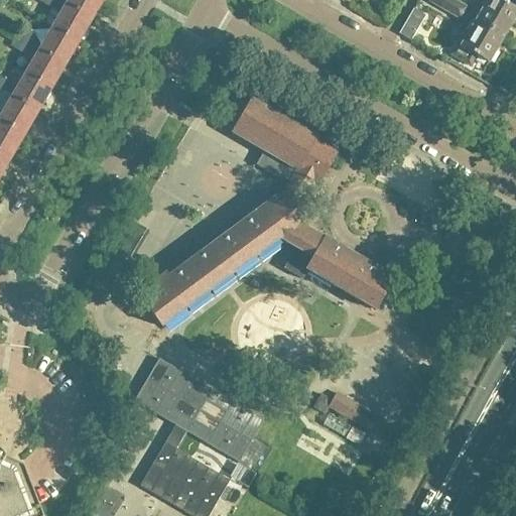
[(92,18),(102,0),(68,0),(66,3),(92,18)]
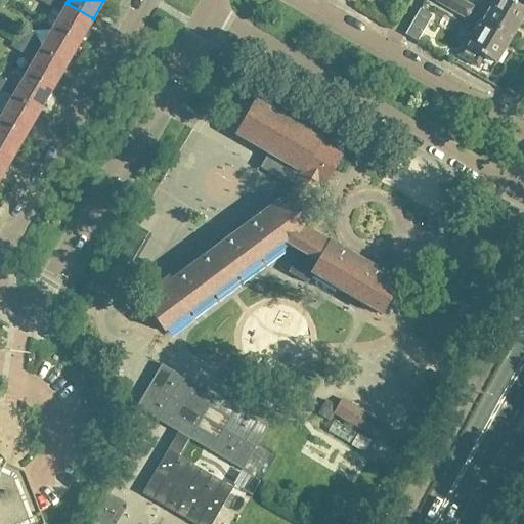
[(450,11),(456,0),(436,0),(435,2),(450,11)]
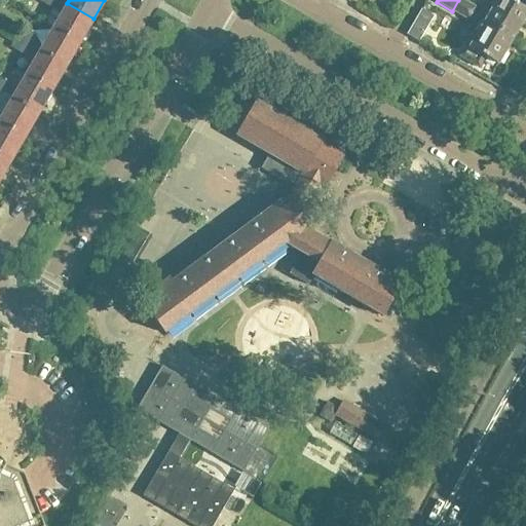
[(467,21),(475,9),(459,0),(458,0),(452,11),(467,21)]
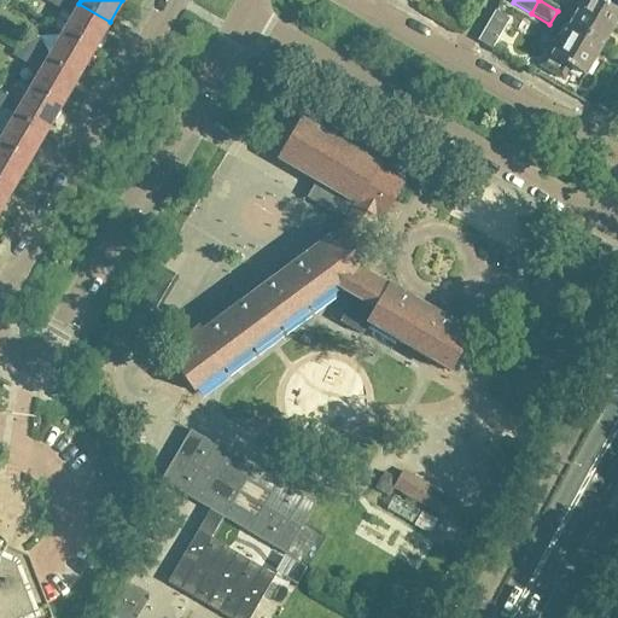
[(602,46),(617,18),(617,12),(596,0),(584,0),(577,13),(573,10),(565,23),(602,46)]
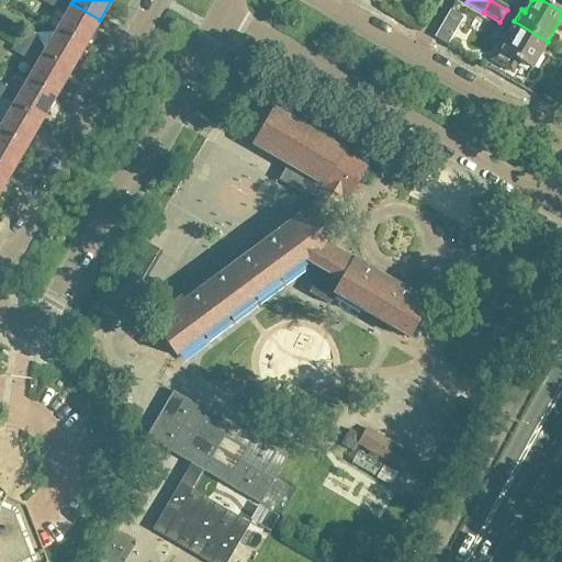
[(86,45),(100,20),(71,3),(57,29),(86,45)]
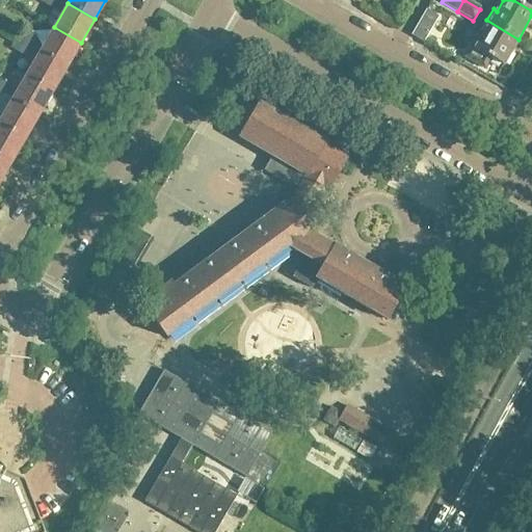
[(503,67),(519,40),(486,20),(480,31),(483,34),(475,49),(471,47),(464,58),(484,70),(490,58),(503,67)]
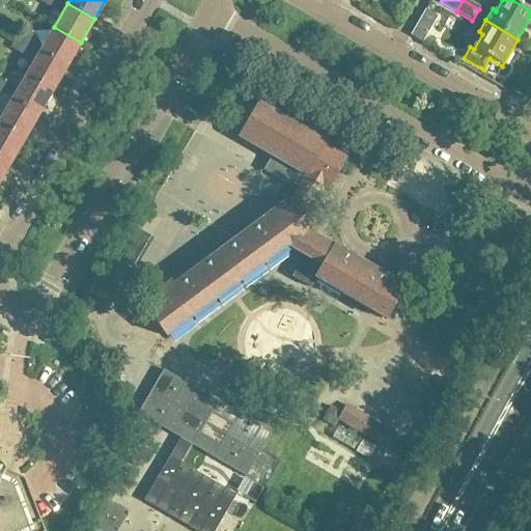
[(66,66),(81,43),(54,27),(40,51),(66,66)]
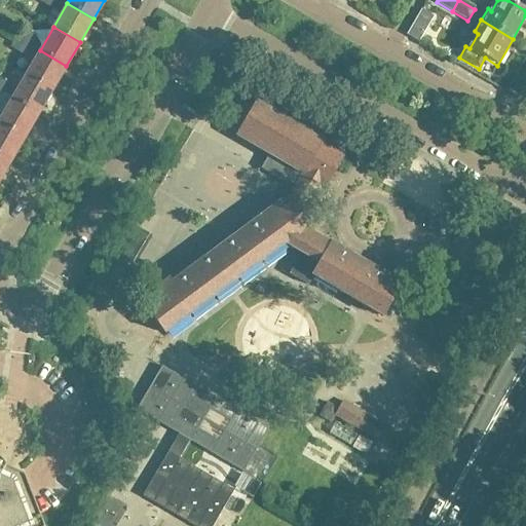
[(29,44),(34,35),(22,28),(16,37),(29,44)]
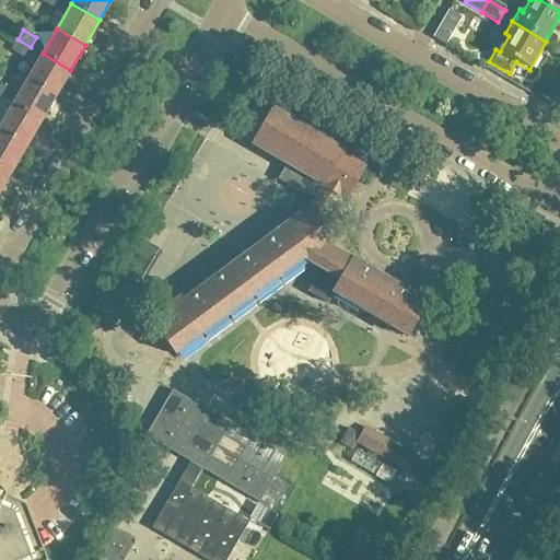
[(31,47),(18,39),(12,50),(25,57),(31,47)]
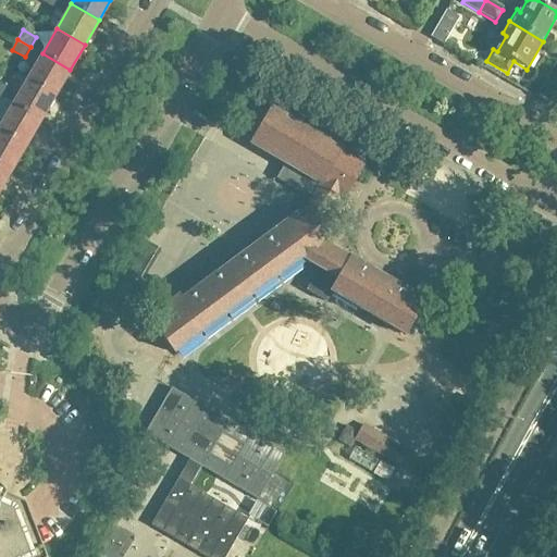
[(56,95),(70,70),(42,53),(27,78),(56,95)]
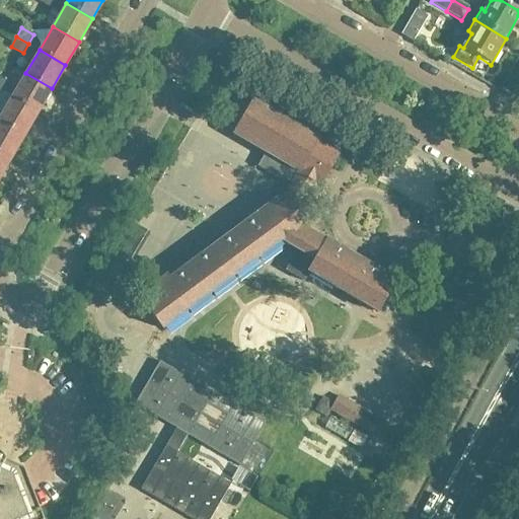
[(39,112),(52,88),(25,73),(12,96),(39,112)]
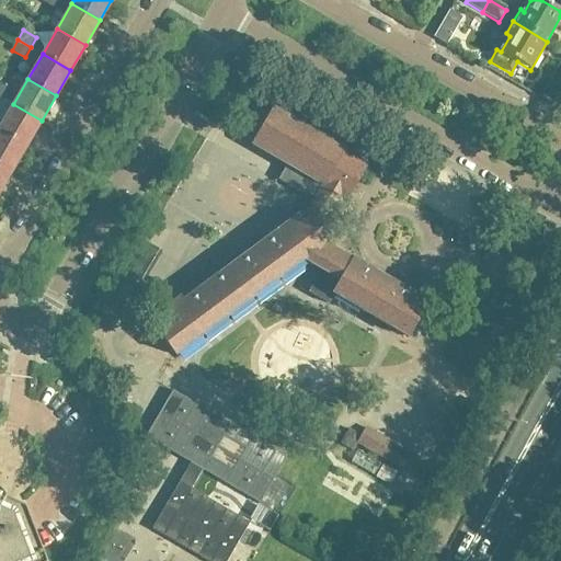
[(0,130),(26,146),(42,121),(13,104),(0,126),(0,130)]
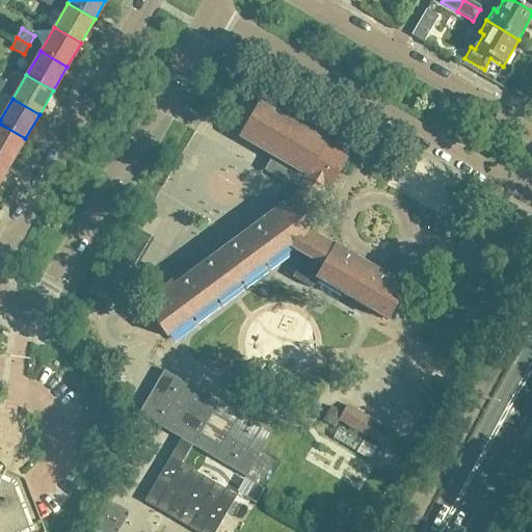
[(348,254),(310,231),(314,229),(307,219),(309,218),(311,220),(314,214),(311,213),(322,193),(327,196),(330,190),(328,189),(346,158),(324,145),(326,141),(260,102),(255,110),(243,104),(233,122),(232,124),(243,130),(238,138),(271,157),(263,171),(289,187),(291,183),(298,188),(293,197),(173,286),(170,283),(149,298),(157,310),(150,315),(166,338),(289,247),(309,259),(296,278),(312,288),(316,280),(387,320),(405,287),(348,254)]
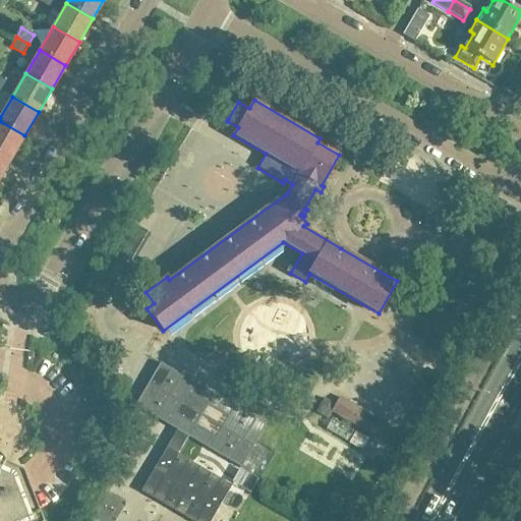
[(0,153),(11,159),(24,135),(0,121),(0,153)]
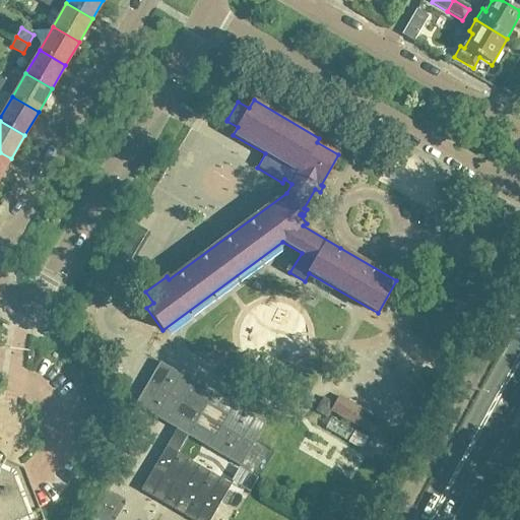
[(0,177),(11,158),(0,152),(0,177)]
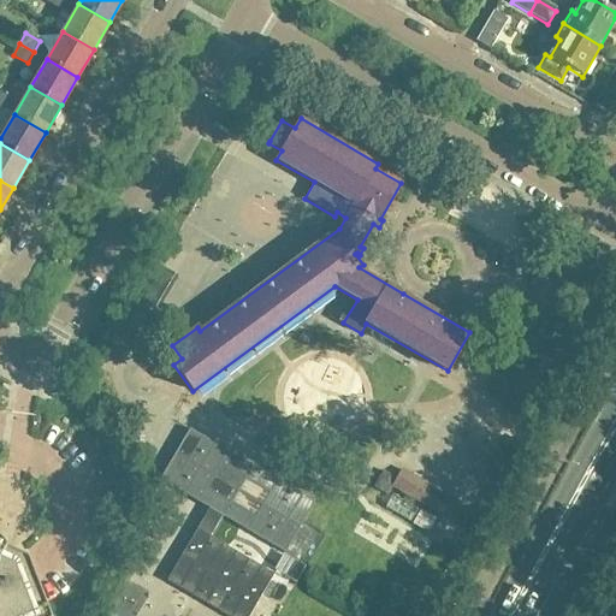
[(143,288),(134,303),(147,311),(157,295),(143,288)]
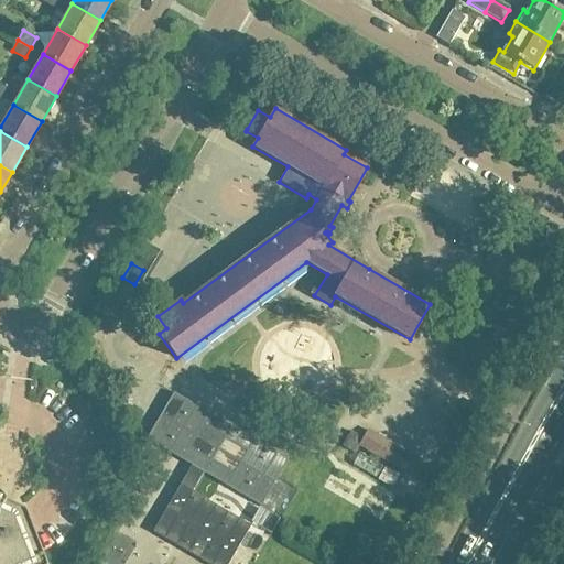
[(288,459),(174,393),(148,440),(193,466),(155,531),(213,563),(227,563),(250,524),(193,491),(204,473),(261,506),(288,459)]
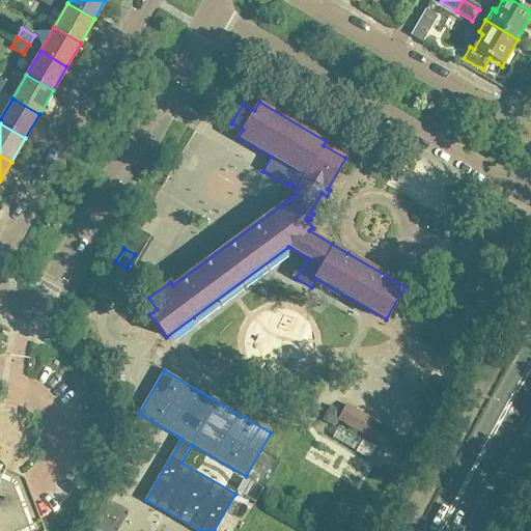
[(388,430),(368,418),(346,406),(341,413),(337,420),(380,444),(388,430)]
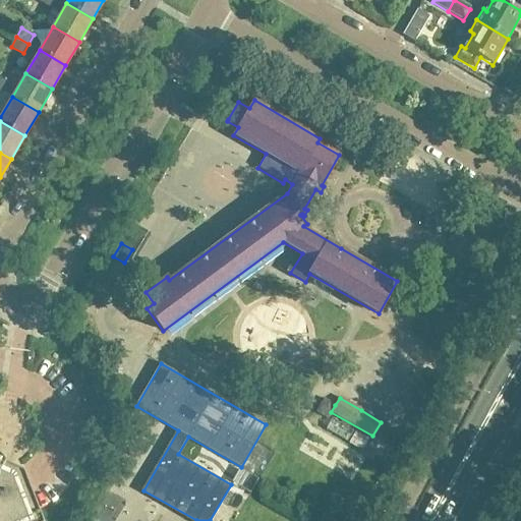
[(104,409),(100,401),(88,406),(92,414),(104,409)]
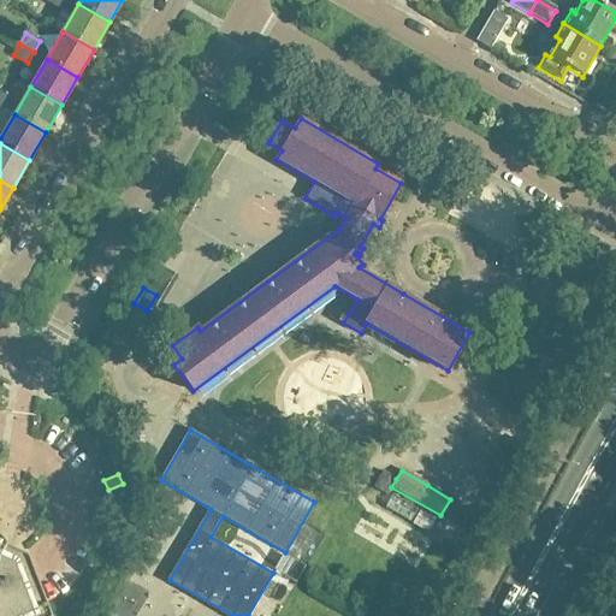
[(45,615),(41,605),(24,563),(3,554),(3,551),(1,550),(0,548),(0,615),(45,615)]
